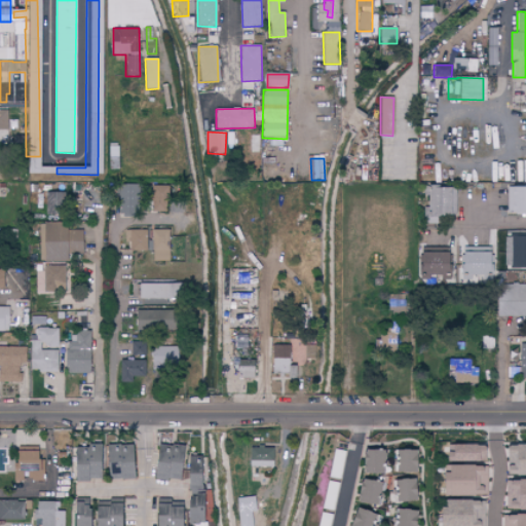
[(137,217),(138,185),(119,184),(118,216),(137,217)]
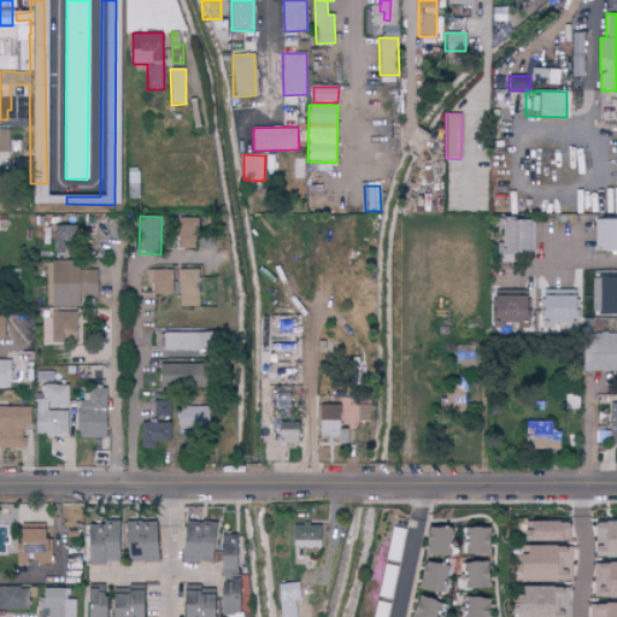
[(195,218),(177,218),(177,248),(195,248),(195,218)]
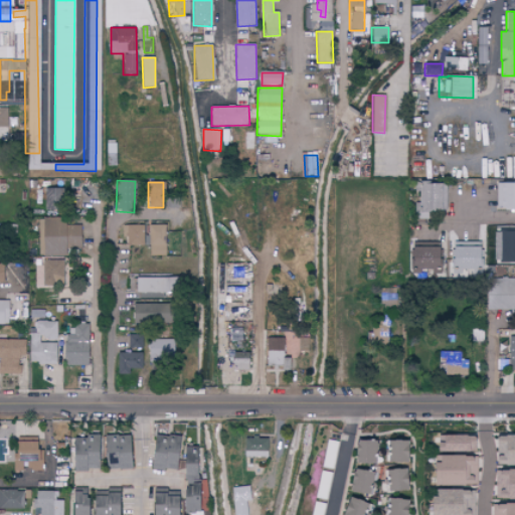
[(497,209),(514,208),(514,182),(496,183),(497,209)]
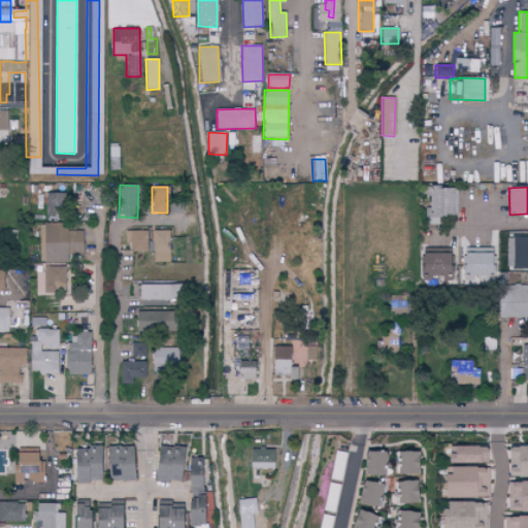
[(45,193),(45,211),(64,211),(65,194),(45,193)]
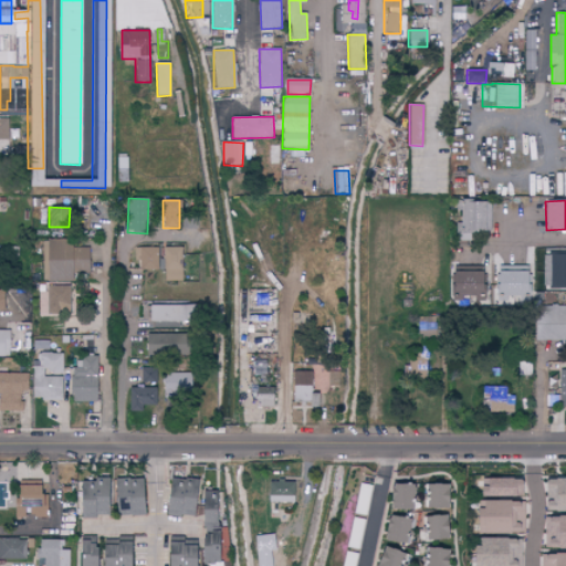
[(71,282),(71,273),(88,273),(88,248),(72,248),(72,241),(43,240),(43,282),(71,282)]
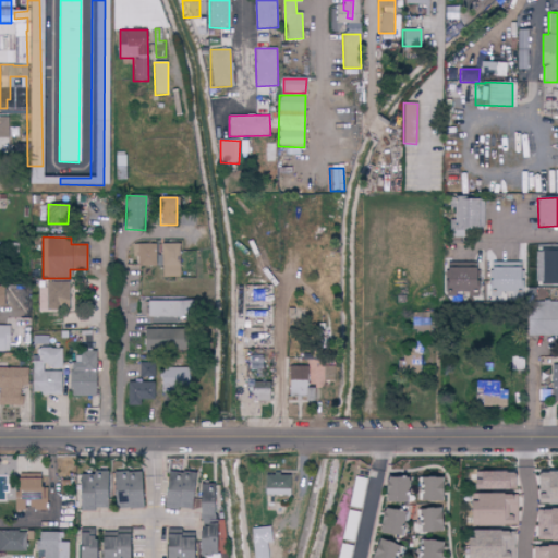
[(155,266),(155,244),(133,244),(133,265),(155,266)]
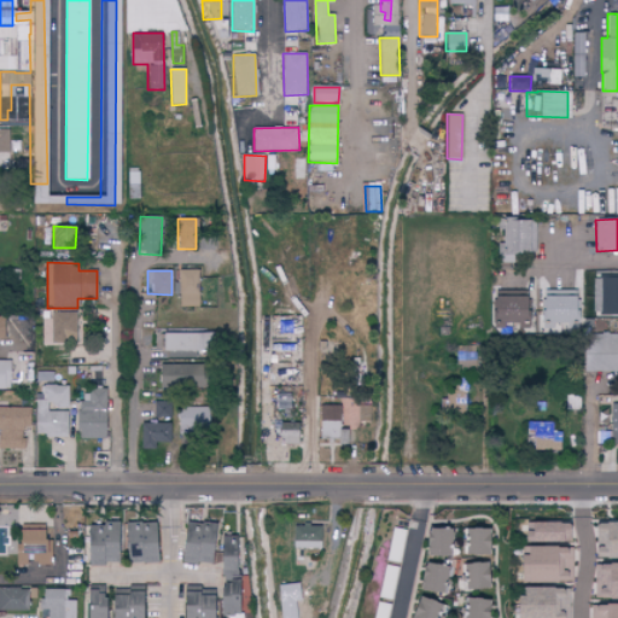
[(199,307),(198,270),(179,270),(179,307),(199,307)]
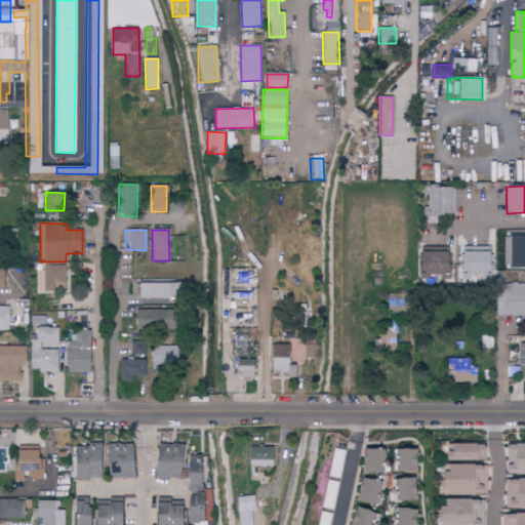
[(524,268),(524,235),(505,235),(503,269),(524,268)]
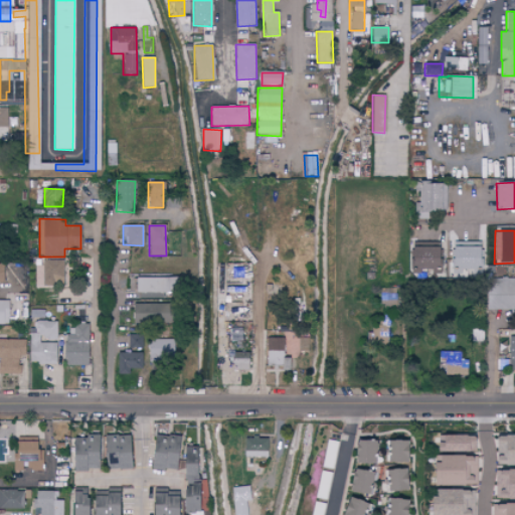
[(482,243),(450,242),(449,275),(461,275),(461,270),(481,271),(482,243)]
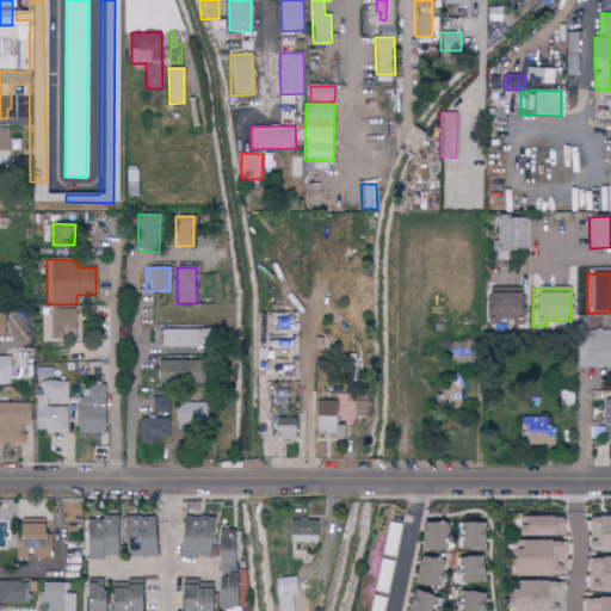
[(519,294),(486,292),(485,325),(498,326),(498,320),(518,320),(519,294)]
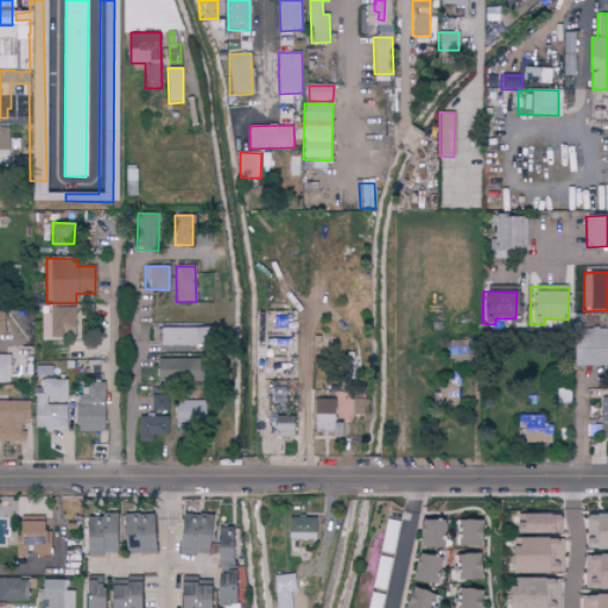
[(74,308),(49,308),(49,337),(75,336),(74,308)]
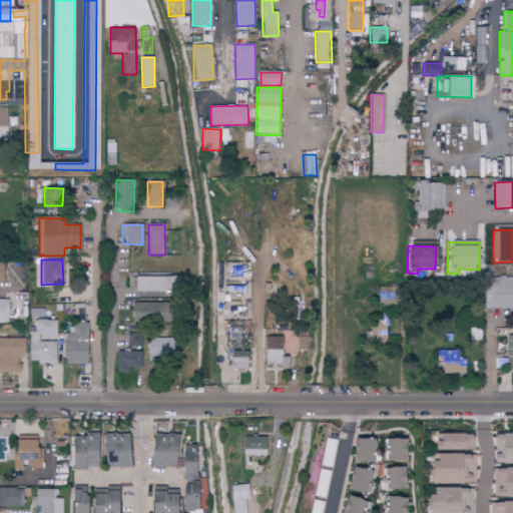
[(133,292),(171,293),(171,278),(133,277),(133,292)]
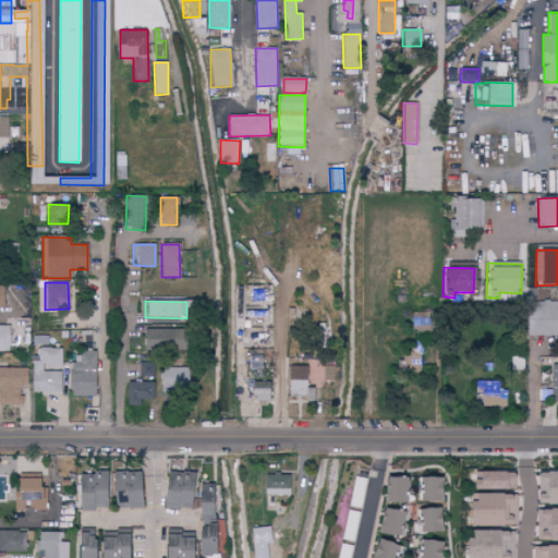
[(557,335),(557,302),(525,303),(525,336),(557,335)]
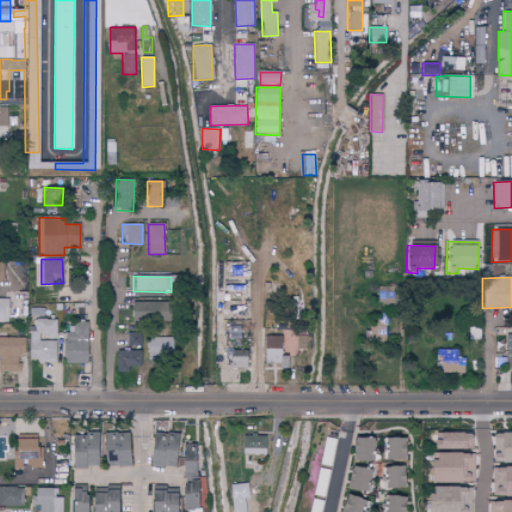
[(0,322),(8,323),(9,299),(0,298),(0,322)]
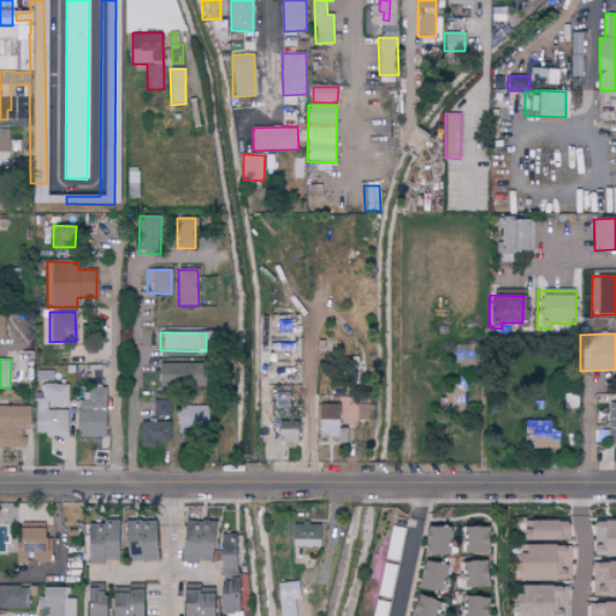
[(296,377),(297,362),(268,362),(268,375),(296,377)]
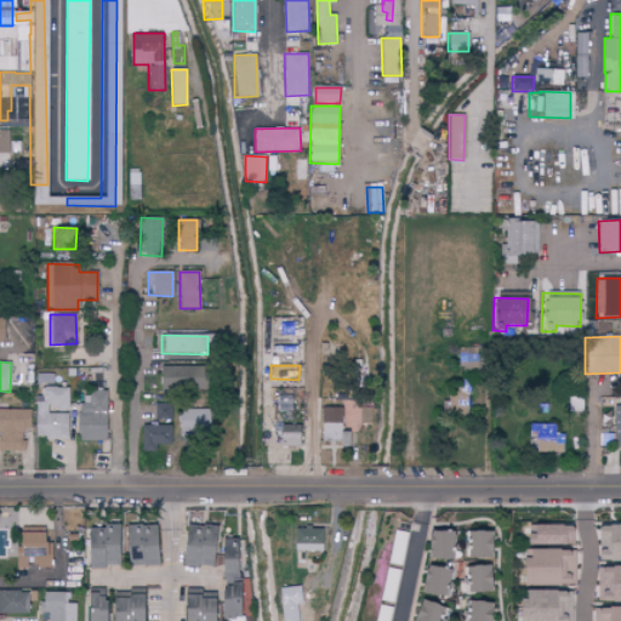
[(158,389),(180,389),(180,394),(195,394),(195,368),(158,366),(158,389)]
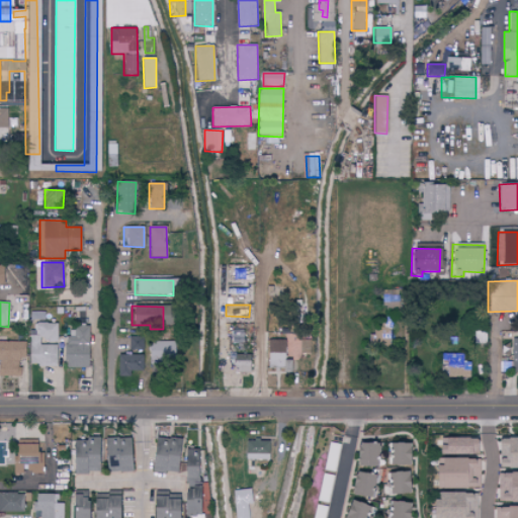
[(56,345),(41,345),(41,341),(57,341),(57,324),(32,323),(30,365),(55,366),(56,345)]
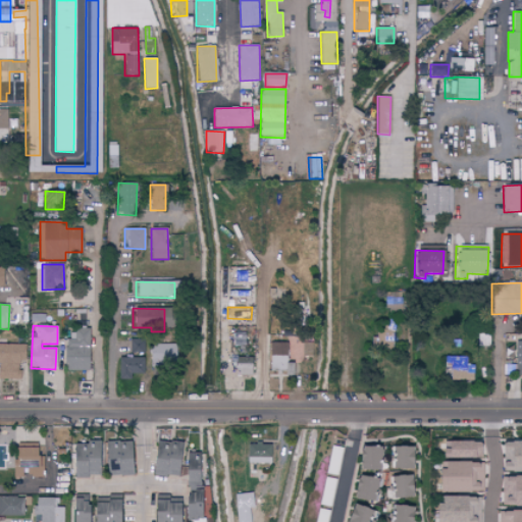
[(65,371),(90,370),(90,329),(75,329),(75,340),(65,340),(65,371)]
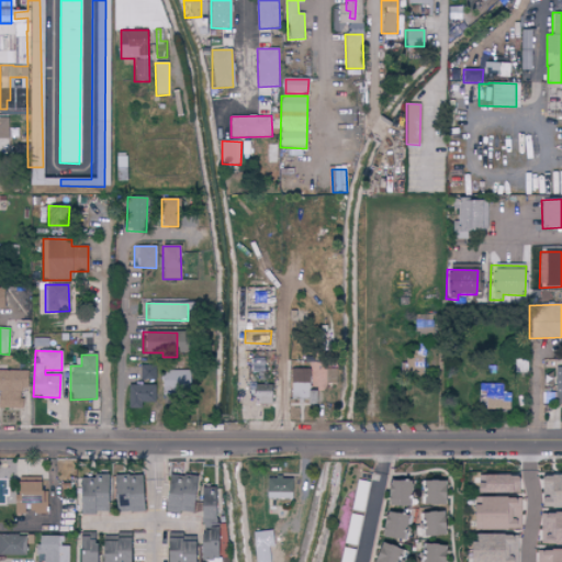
[(423,357),(402,357),(402,373),(423,374),(423,357)]
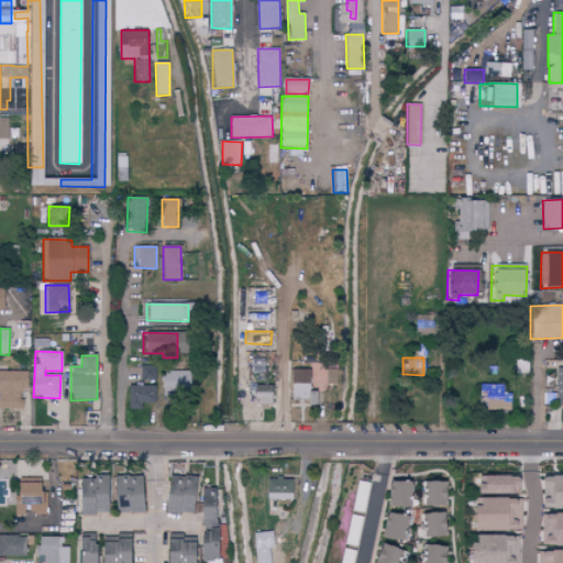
[(516,374),(528,374),(528,360),(515,360),(516,374)]
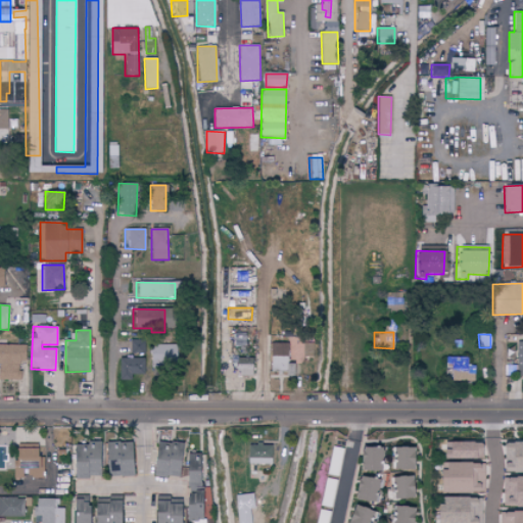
[(132,354),(143,354),(144,341),(132,341),(132,354)]
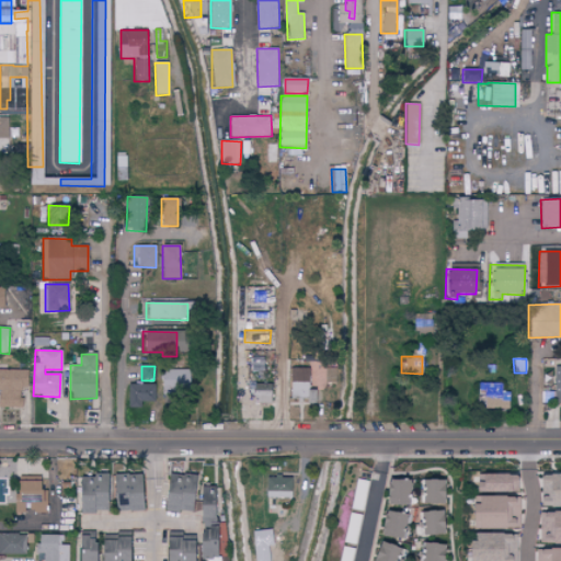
[(560,367),(551,367),(551,382),(558,382),(559,399),(560,398),(560,367)]
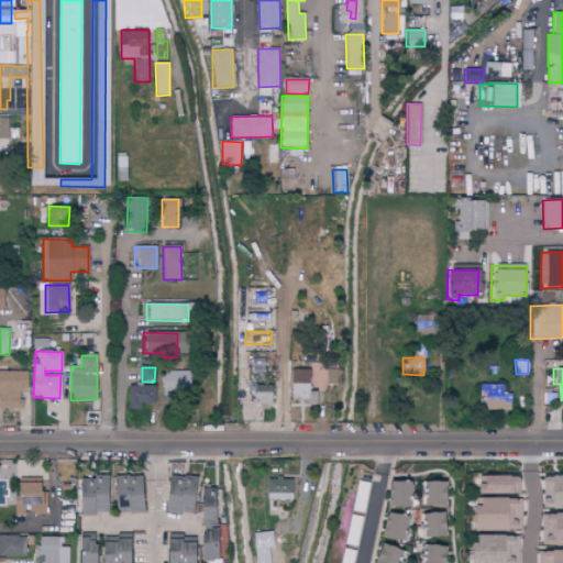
[(310,371),(290,370),(290,396),(304,396),(304,405),(316,405),(316,392),(310,392),(310,371)]
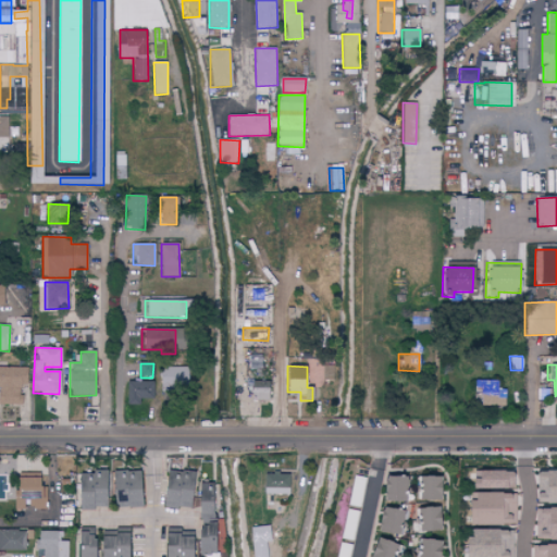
[(0,405),(22,405),(22,385),(28,385),(28,369),(0,367),(0,405)]
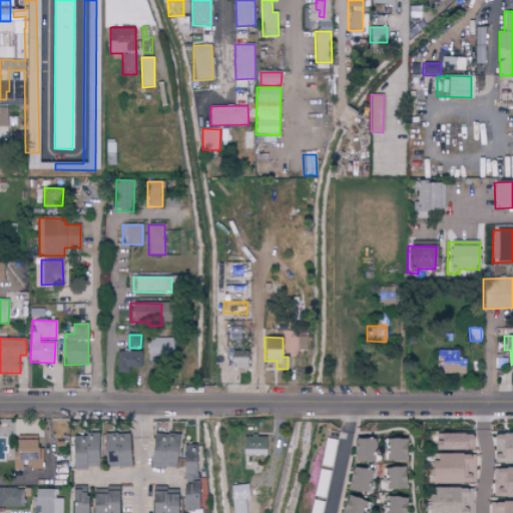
[(147,359),(173,361),(175,340),(148,339),(147,359)]
